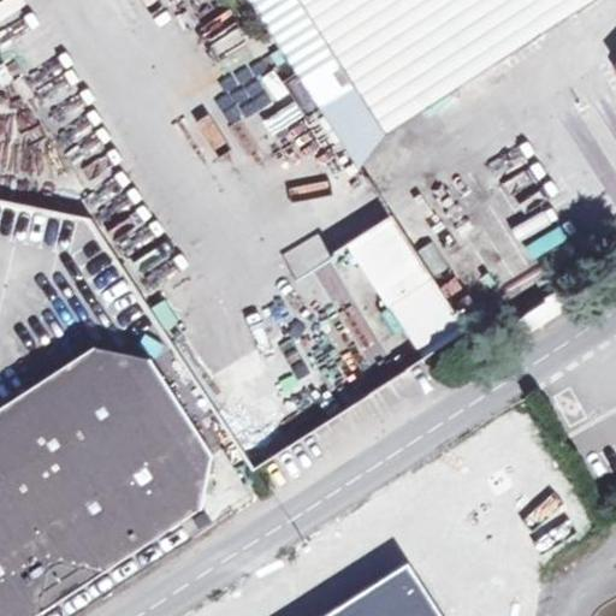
[(253,0),(318,104),(353,81),(388,134),(594,0),(253,0)]
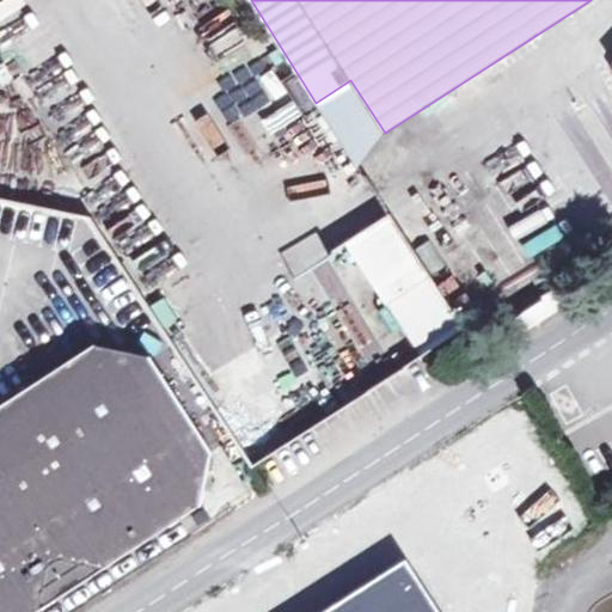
[(0,206),(0,274),(8,275),(8,255),(44,255),(44,240),(22,240),(22,206),(0,206)]
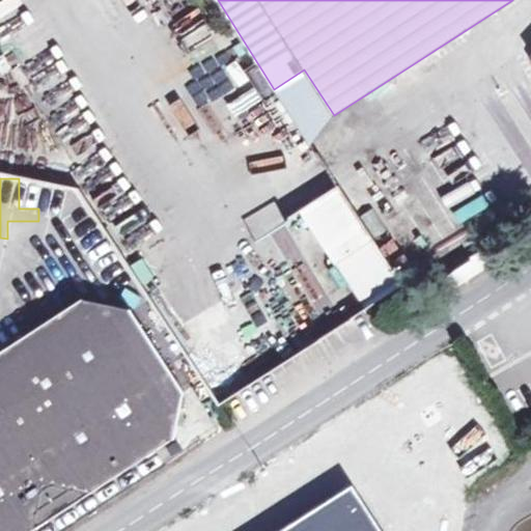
[(239,217),(246,230),(273,217),(264,202),(239,217)]
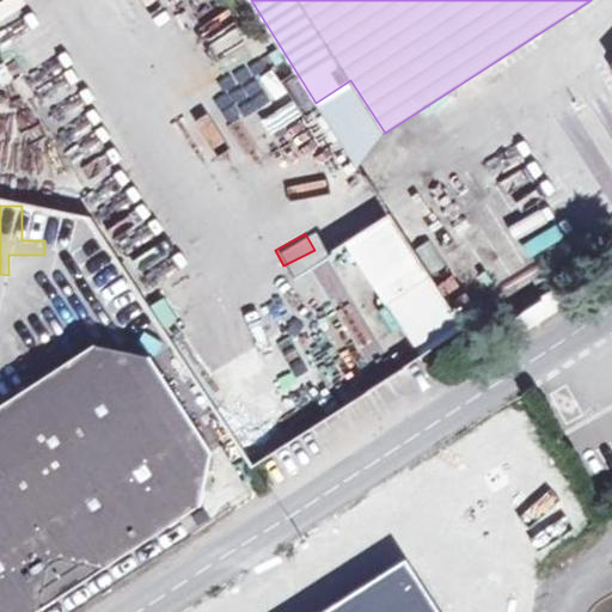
[(520,330),(555,308),(544,292),(509,313),(520,330)]
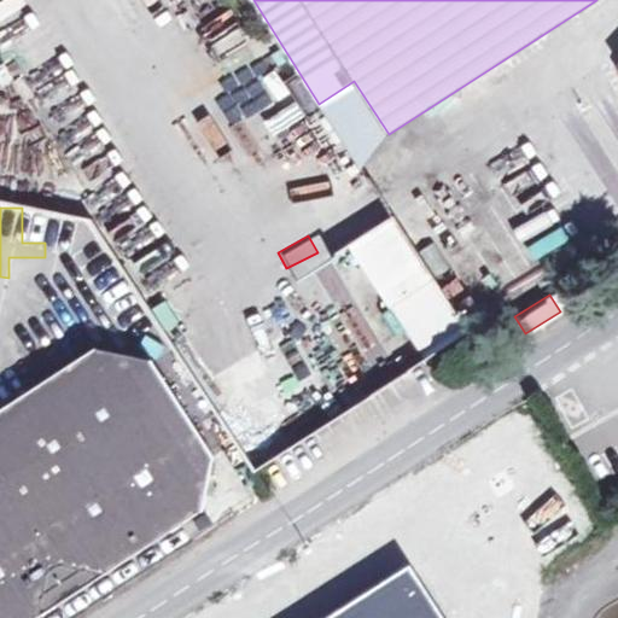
[(427,302),(388,327),(417,373),(431,365),(439,377),(460,363),(453,351),(458,348),(427,302)]
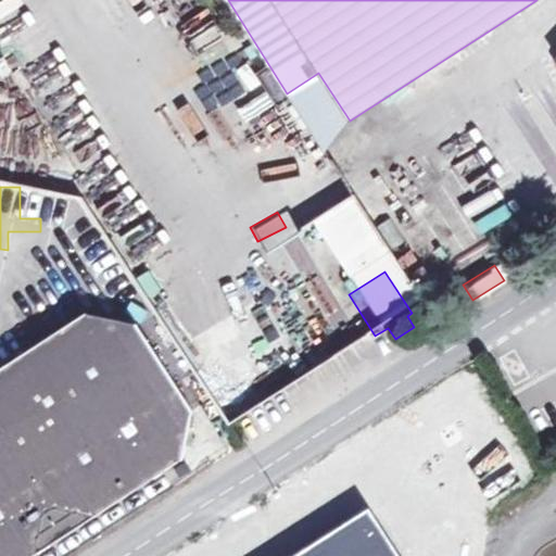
[(459,291),(445,301),(451,311),(467,300),(459,291)]
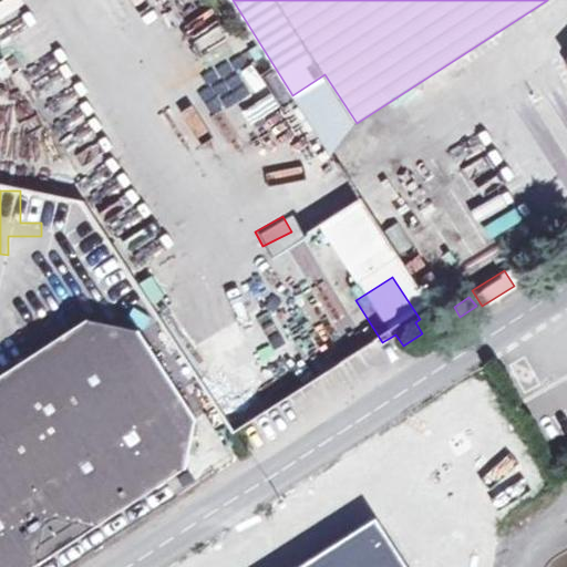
[(441,313),(426,325),(432,332),(447,322),(441,313)]
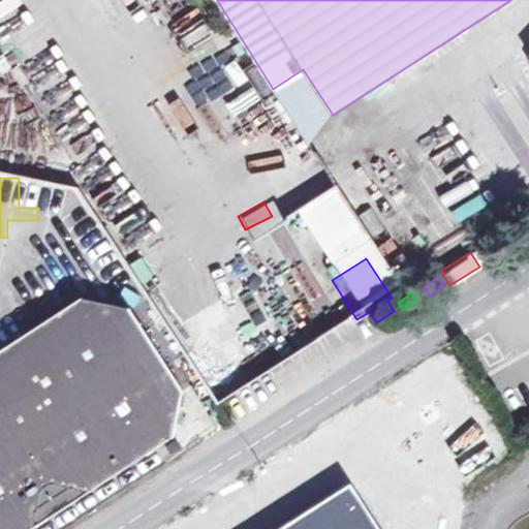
[(0,528),(32,528),(172,439),(182,391),(130,310),(84,302),(0,354),(0,528)]
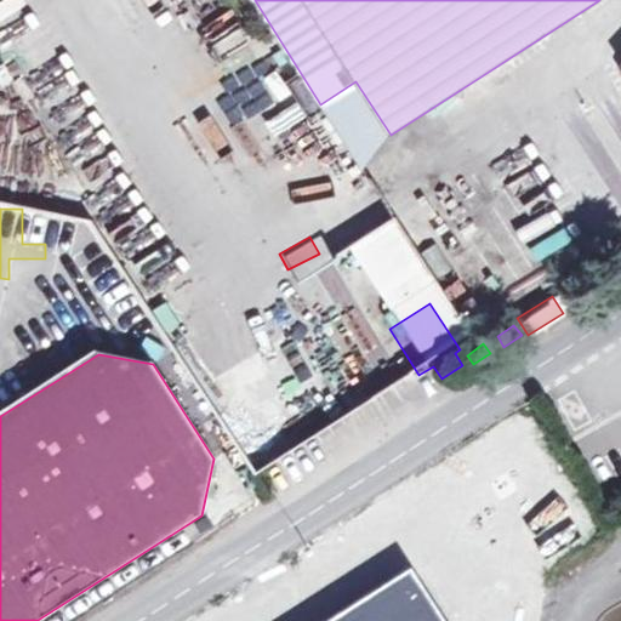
[(332,620),(439,620),(409,573),(332,620)]
